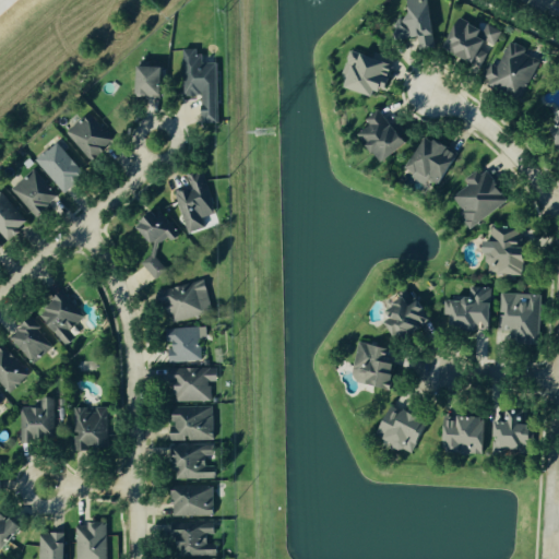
[(400,43),(419,38),(421,50),(431,48),(429,36),(437,35),(430,0),(418,0),(407,2),(411,19),(395,21),(400,43)]
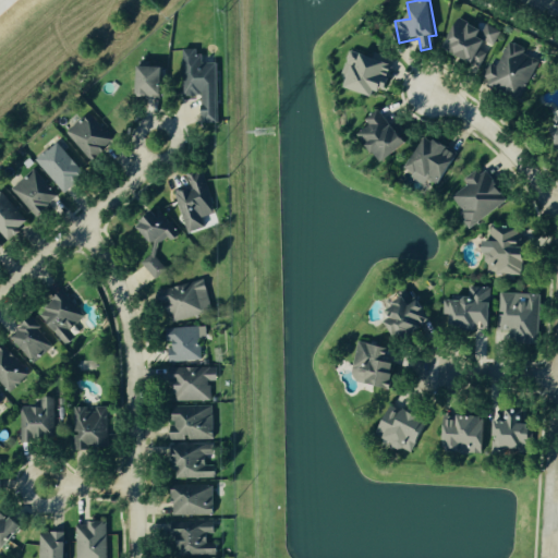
[(495,46),(501,32),(486,25),(484,29),(460,19),(446,50),(481,65),(487,52),(483,51),(487,43),(495,46)]
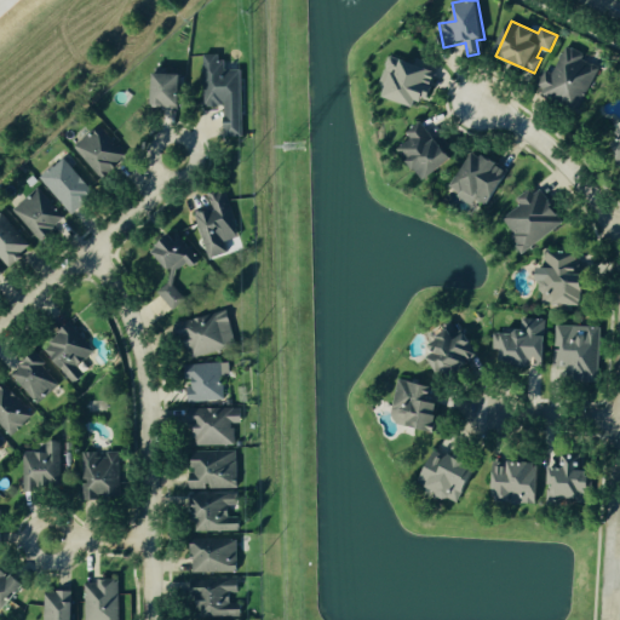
[(554,75),(546,73),(538,92),(581,110),(598,68),(583,61),(585,55),(566,46),(554,75)]
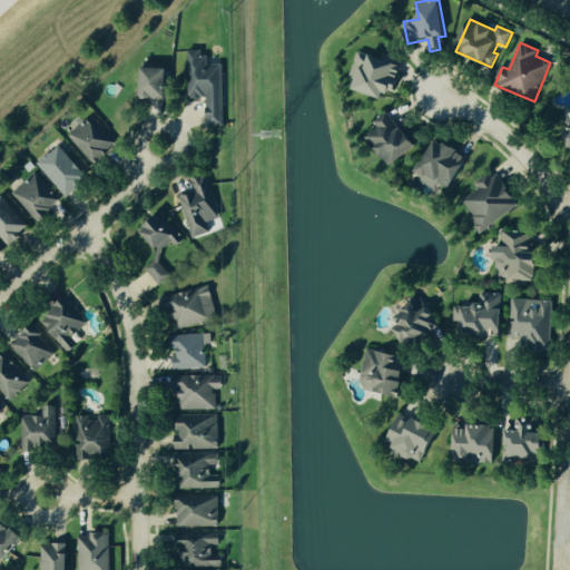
[(208,98),(209,126),(225,126),(224,65),(206,65),(205,50),(187,51),(188,98),(208,98)]
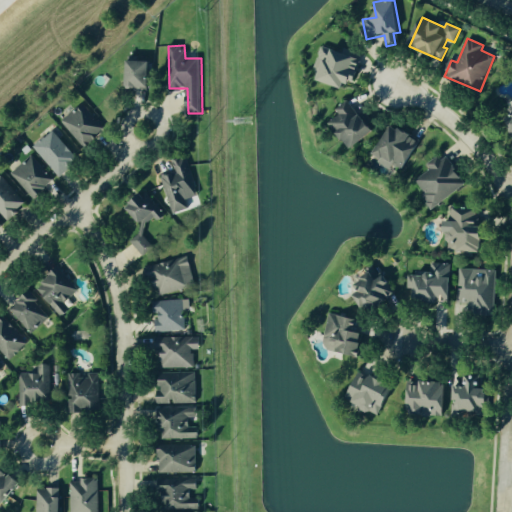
[(320,81),(345,89),(348,82),(356,84),(364,60),(322,46),(315,69),(323,71),(320,81)]
